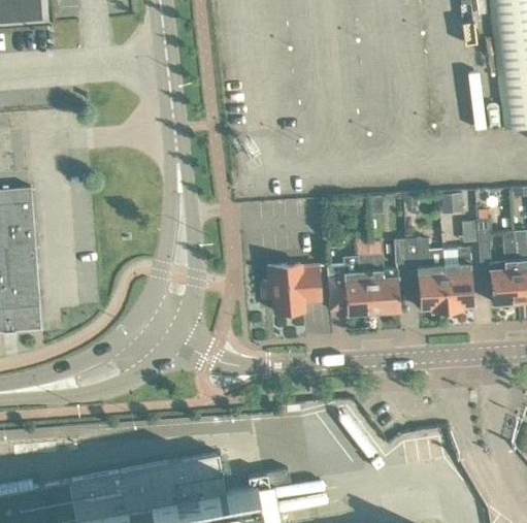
[(0,0),(0,22),(42,20),(40,0),(0,0)]
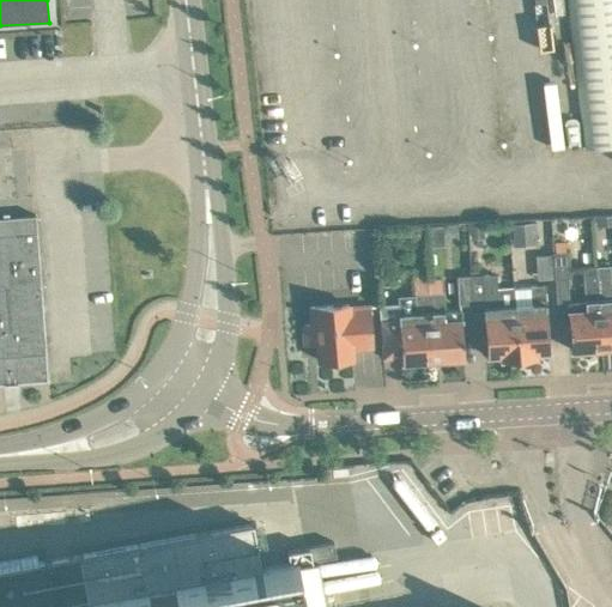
[(611,0),(568,0),(586,153),(611,150),(611,0)]
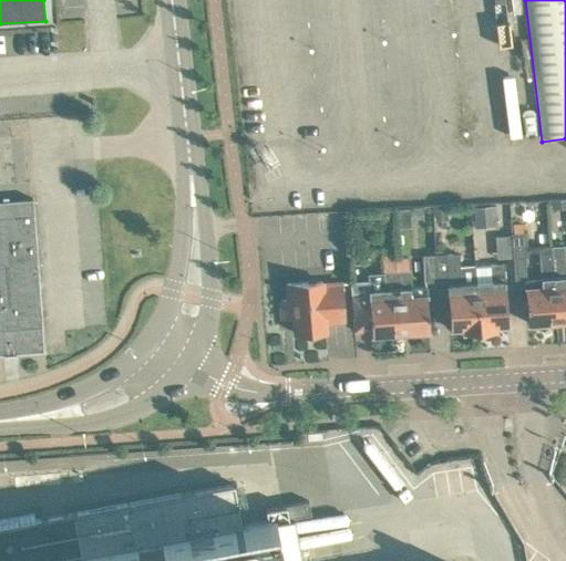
[(34,203),(13,205),(0,205),(0,354),(45,352),(34,203)]
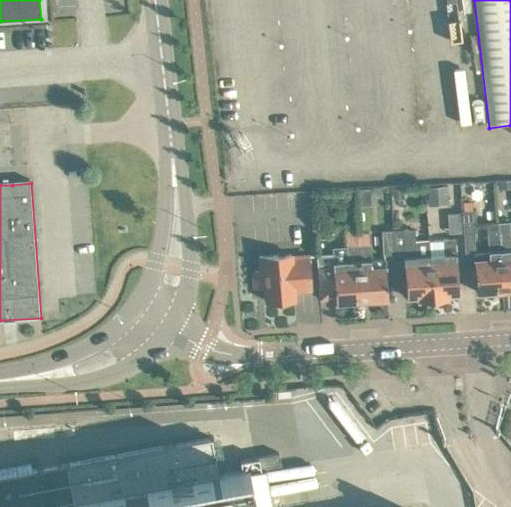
[(510,183),(498,185),(499,193),(510,192),(510,183)]
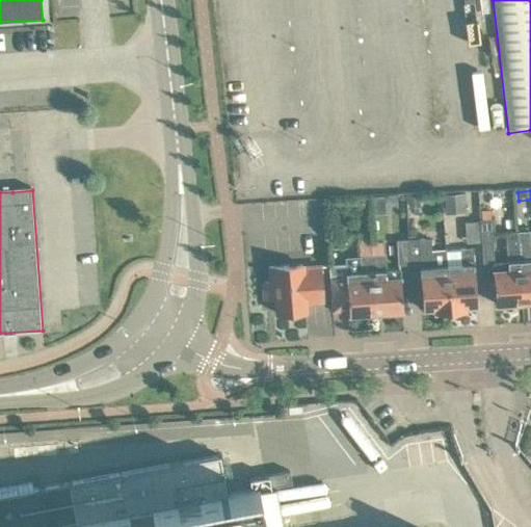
[(420,198),(408,198),(409,212),(421,211),(420,198)]
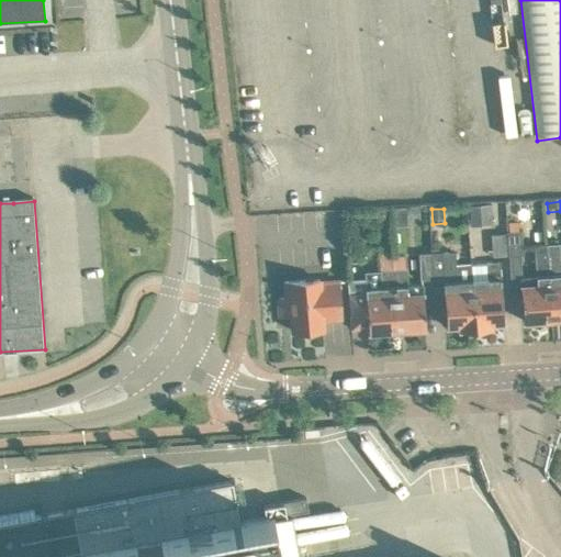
[(492,210),(470,211),(471,231),(493,229),(492,210)]
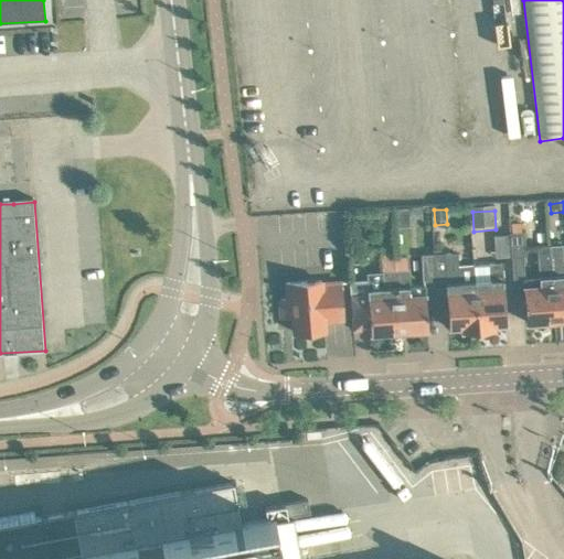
[(524,236),(510,237),(512,261),(525,260),(524,236)]
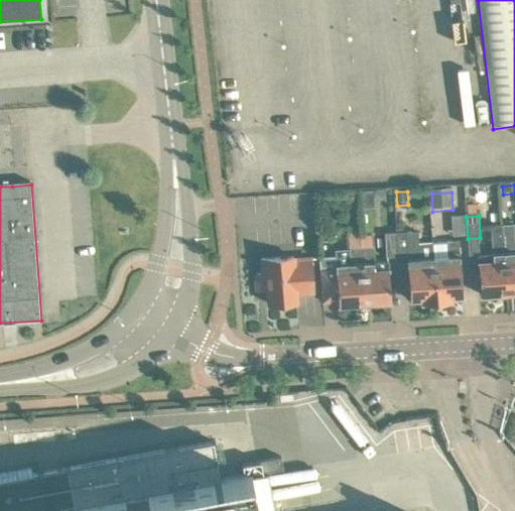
[(514,227),(503,228),(508,296),(514,295),(514,227)]
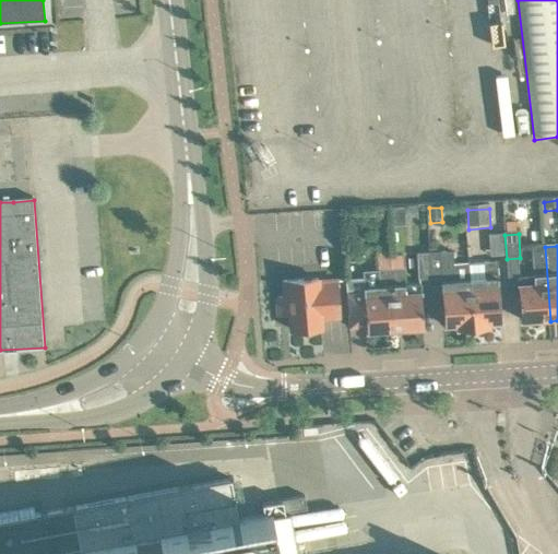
[(522,323),(550,321),(545,247),(533,248),(535,279),(519,280),(522,323)]
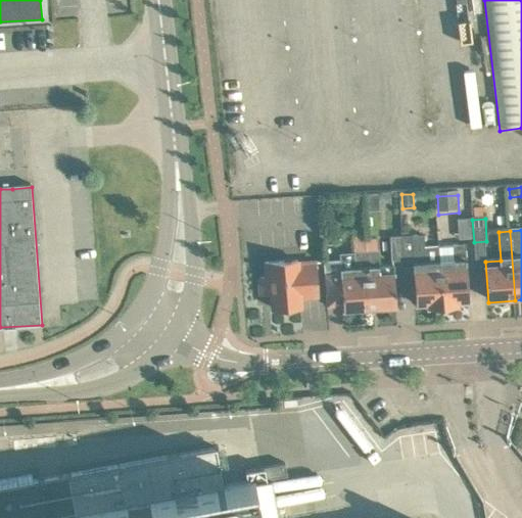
[(371,311),(367,243),(366,243),(365,238),(353,239),(354,256),(343,256),(340,260),(341,275),(325,276),(328,310),(344,309),(344,313),(371,311)]
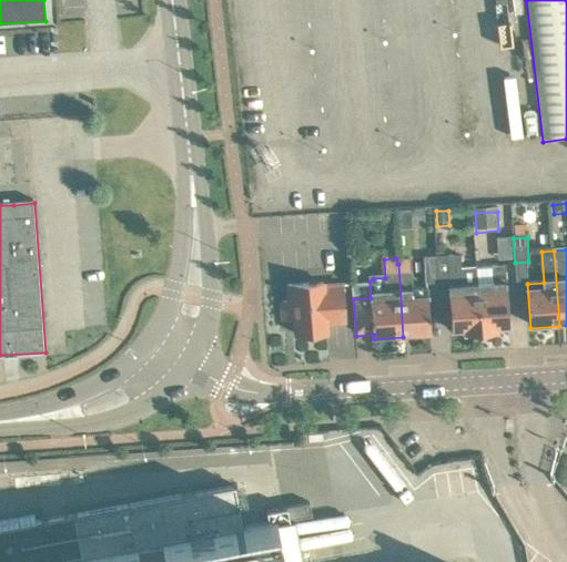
[(476,271),(461,272),(461,259),(437,261),(438,286),(449,285),(453,333),(452,333),(452,334),(465,333),(466,337),(482,336),(478,284),(477,284),(476,271)]
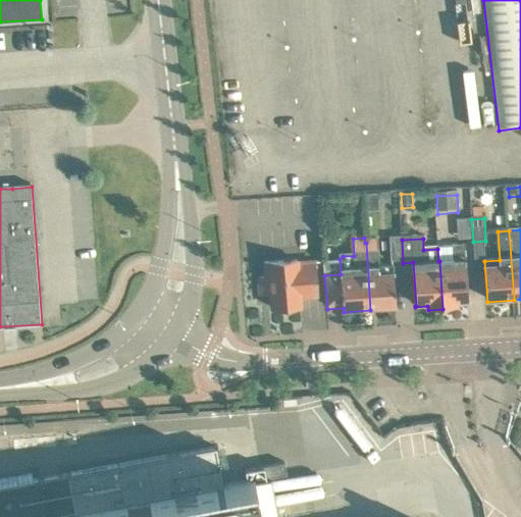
[(394,264),(403,263),(402,240),(392,240),(394,264)]
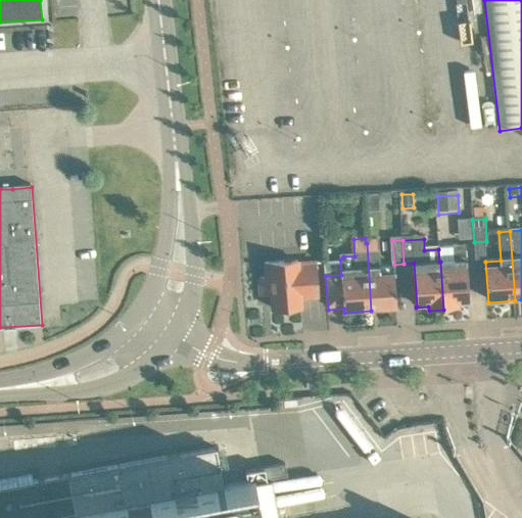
[(379,253),(378,254),(378,242),(367,243),(371,311),(397,309),(394,269),(380,269),(379,253)]
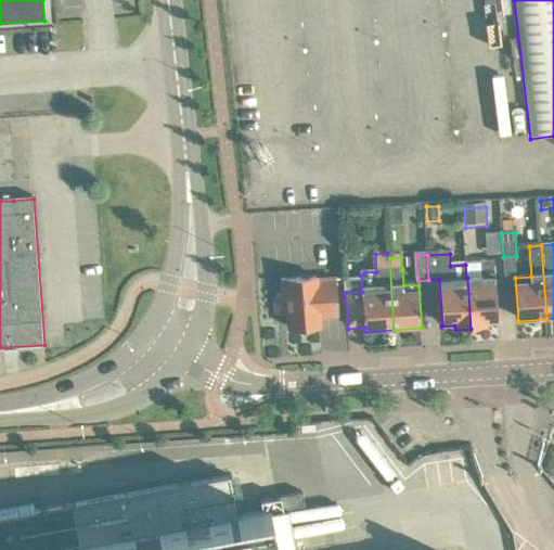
[(499,321),(498,299),(494,263),(481,264),(482,277),(467,278),(471,329),(487,328),(487,323),(500,322),(500,321),(499,321)]
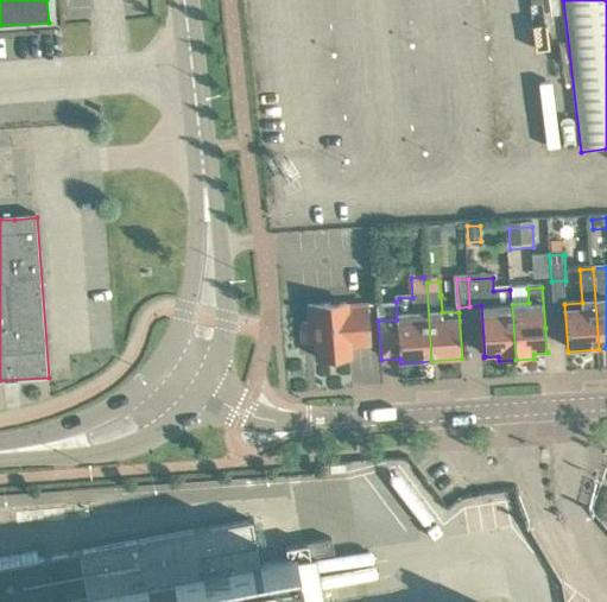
[(371,348),(370,324),(368,309),(347,310),(347,308),(314,310),(314,309),(310,309),(311,327),(303,328),(304,346),(303,346),(303,347),(317,346),(318,362),(352,360),(351,350),(372,349),(372,348),(371,348)]
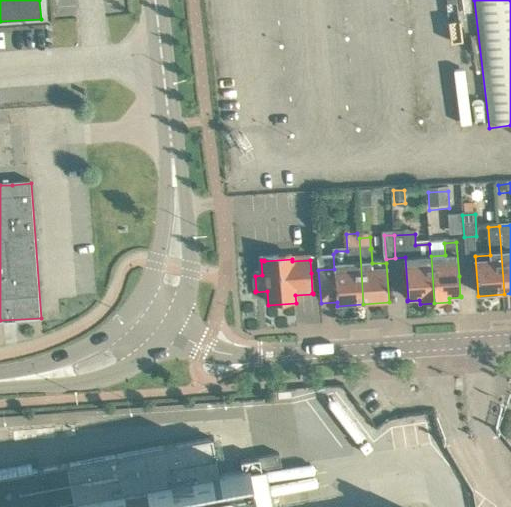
[(256,506),(250,475),(263,473),(282,469),(279,457),(240,464),(242,475),(219,479),(212,441),(33,474),(32,468),(0,474),(0,506),(256,506)]
